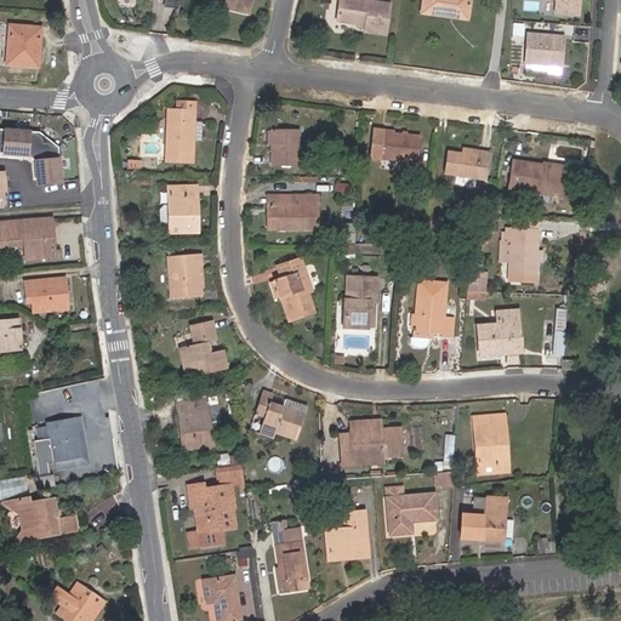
[(254,0),(228,0),(227,10),(251,16),(254,0)]
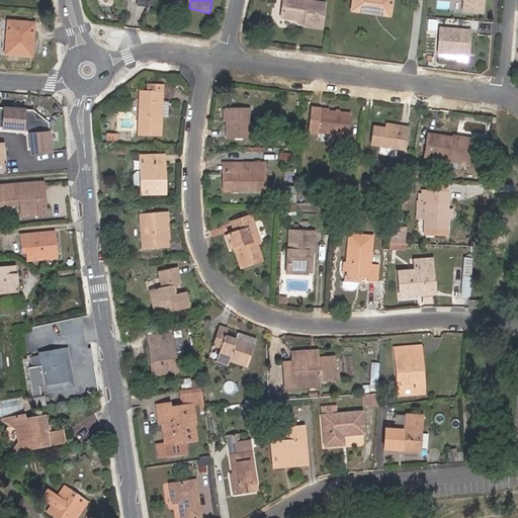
[(326,28),(329,0),(279,0),(279,4),(284,4),(283,17),(298,19),(298,25),(326,28)]
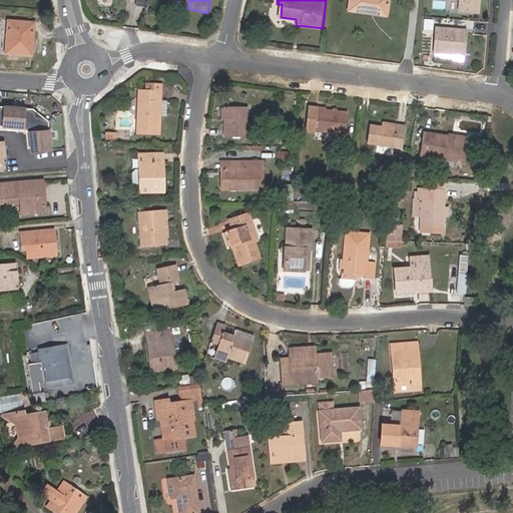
[(350,0),(349,11),(386,17),(388,0),(350,0)]
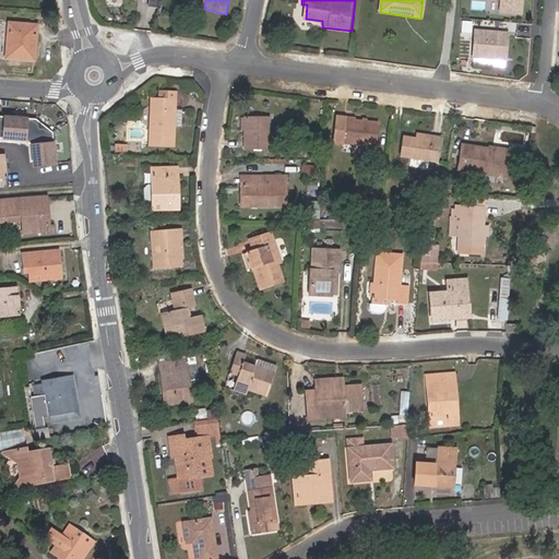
[(501,0),(501,12),(524,13),(524,0),(501,0)]
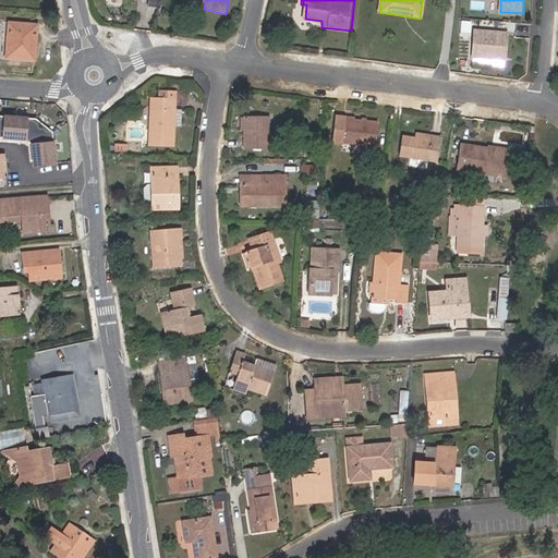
[(8,24),(4,58),(33,61),(37,26),(8,24)]
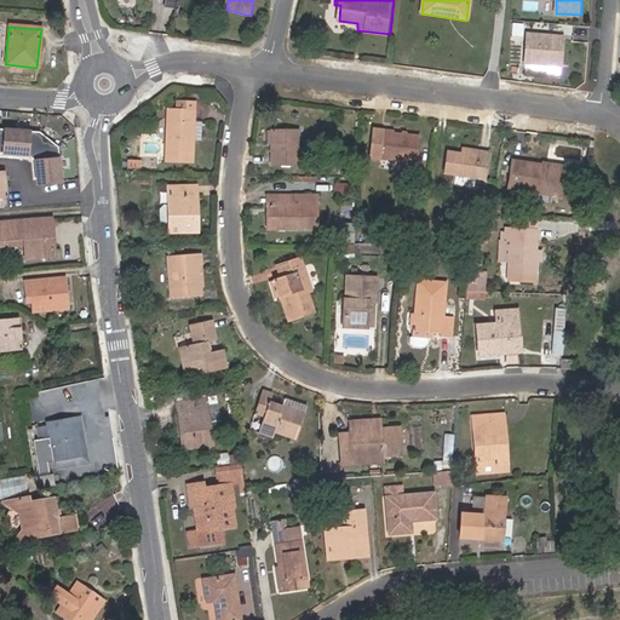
[(562,35),(527,33),(524,62),(560,64),(562,35)]
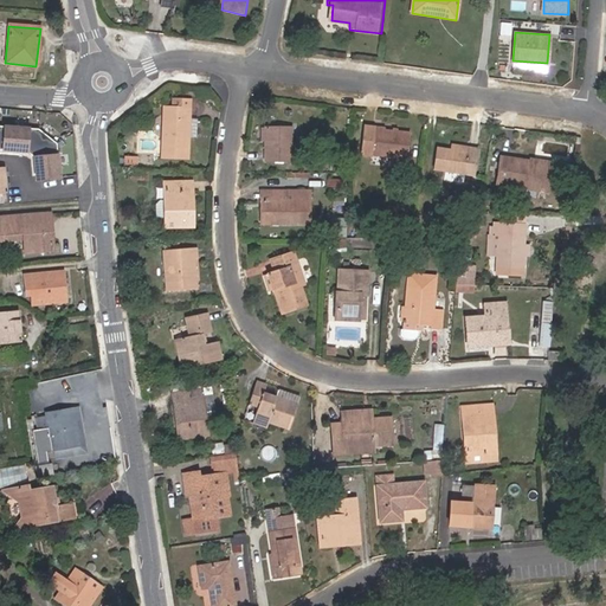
[(188,158),(189,137),(187,137),(188,118),(191,118),(192,98),(173,97),(173,107),(162,107),(160,156),(188,158)]
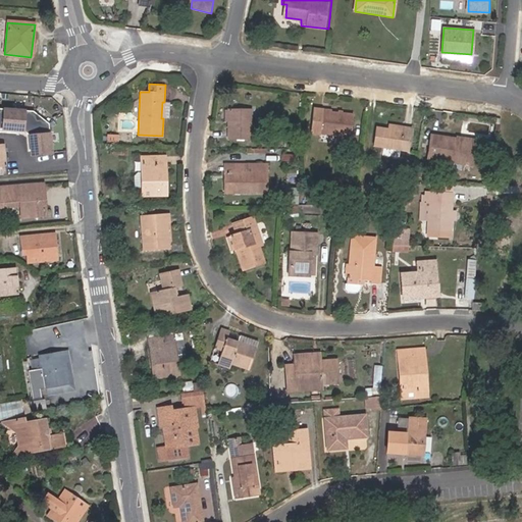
[(32,109),(0,106),(0,126),(21,129),(28,136),(29,155),(49,153),(46,123),(32,109)]
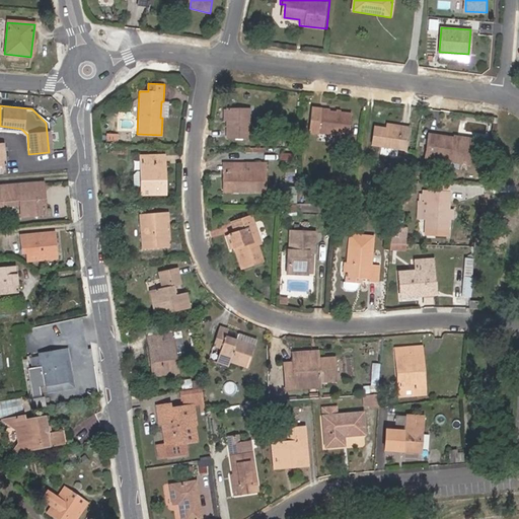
[(227,109),(228,119),(228,136),(249,136),(248,107),(227,107),(227,109)]
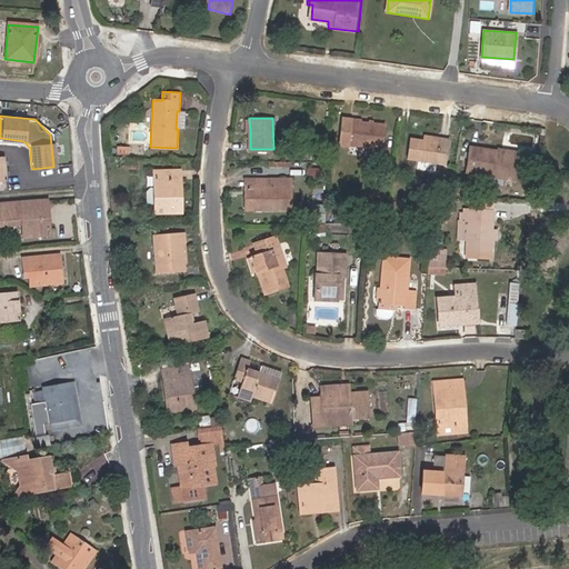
[(358,120),(355,143),(382,147),(385,123),(358,120)]
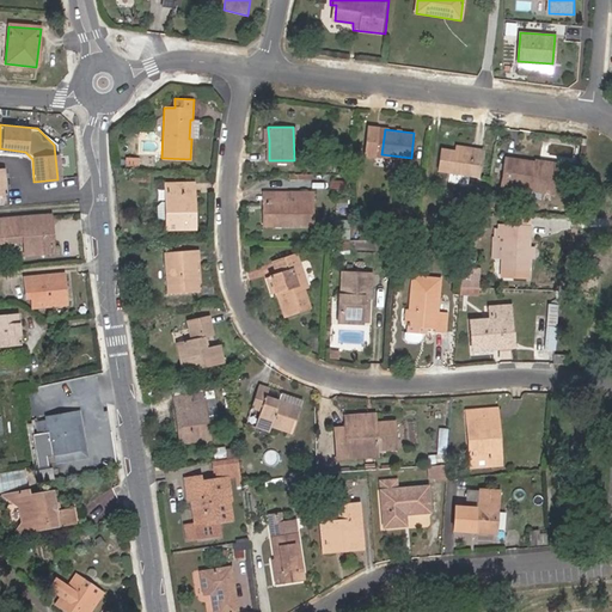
[(472,151),(456,148),(442,147),(439,170),(478,173),(482,148),(472,147),(472,151)]
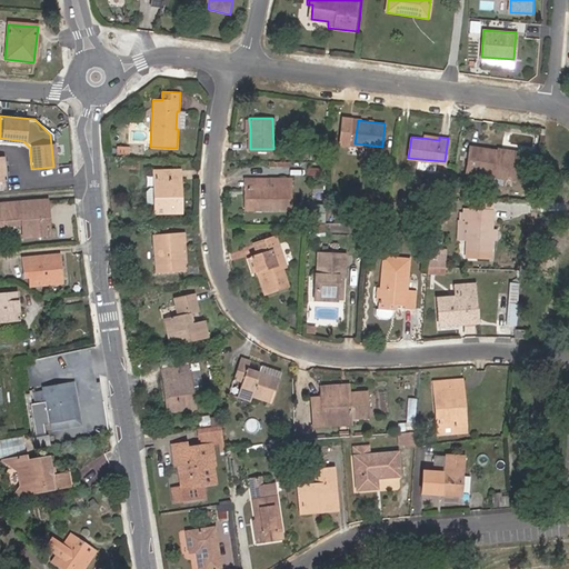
[(498,153),(499,150),(470,146),(466,169),(515,177),(518,156),(498,153)]
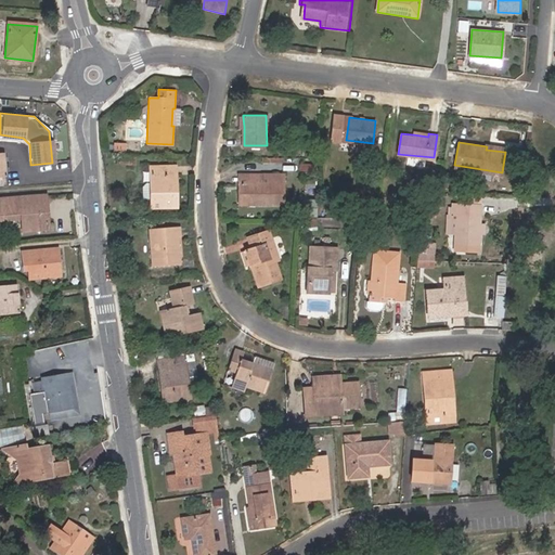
[(177,203),(177,194),(171,194),(170,171),(162,171),(162,163),(151,164),(152,204),(177,203)]
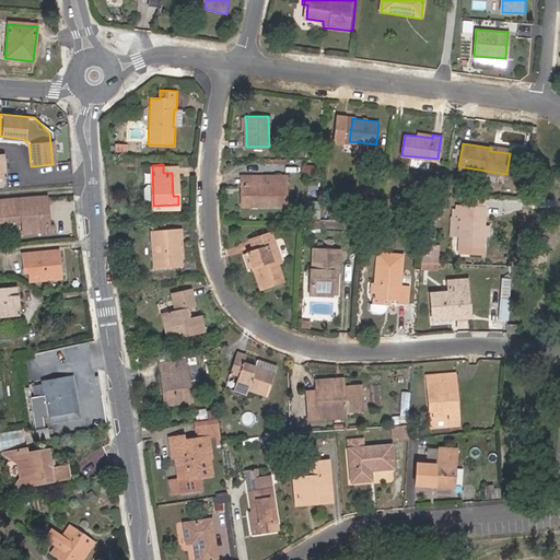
[(176,164),(163,164),(163,173),(172,173),(173,196),(178,196),(176,164)]
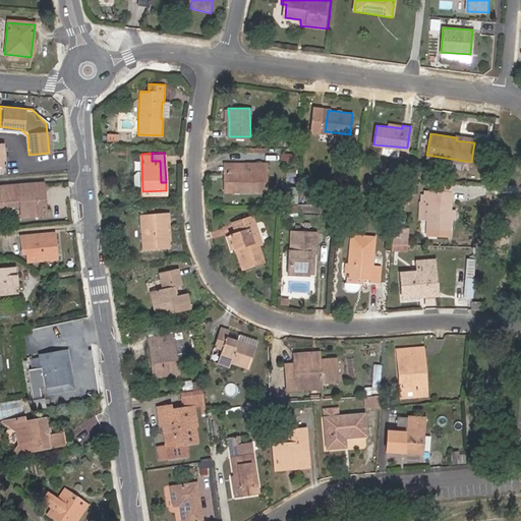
[(245,168),(245,162),(228,162),(228,170),(224,170),(224,185),(237,185),(237,189),(265,189),(265,169),(245,168)]
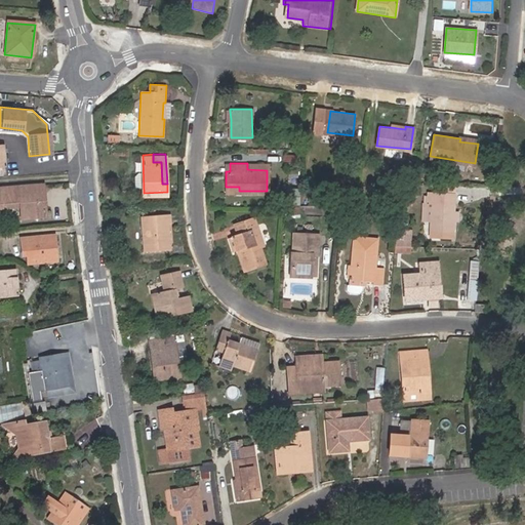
[(450,194),(450,183),(425,182),(425,193),(446,193),(450,194)]
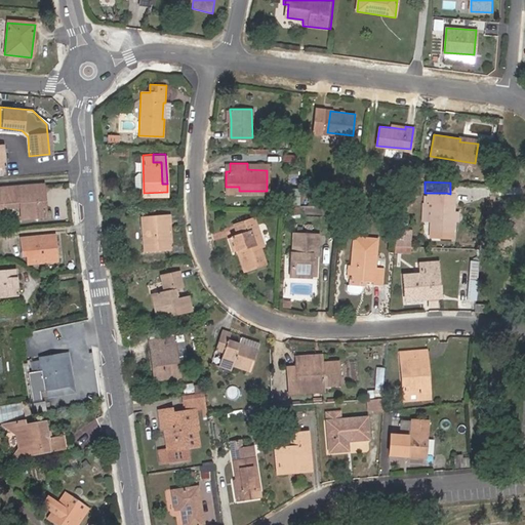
[(0,189),(0,205),(18,204),(19,208),(21,220),(46,217),(42,185),(0,189)]
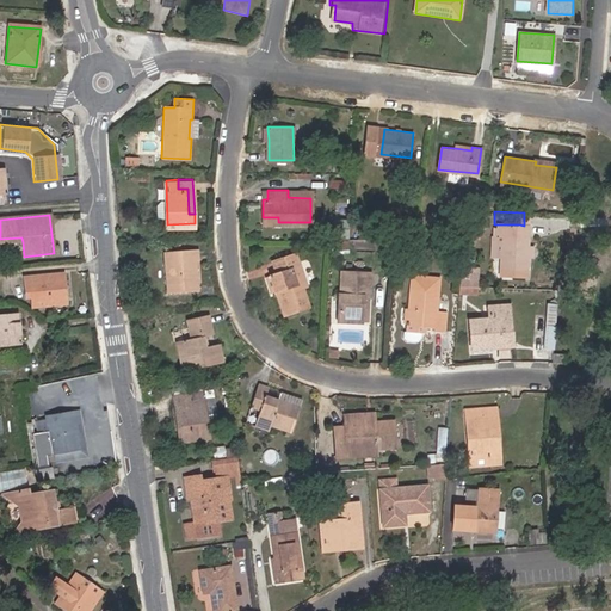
[(524,270),(524,238),(518,238),(519,224),(494,224),(494,238),(498,238),(497,270),(524,270)]
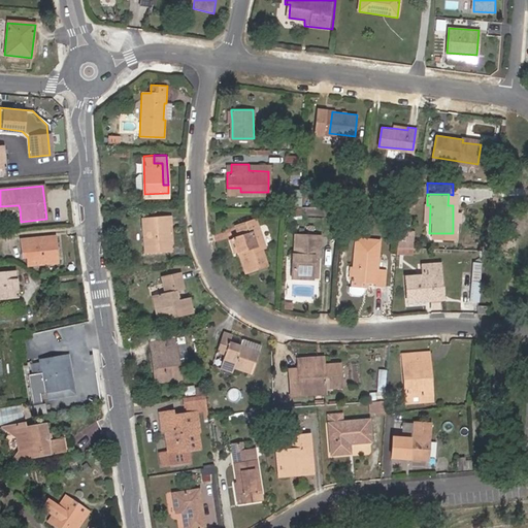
[(144,223),(146,250),(172,248),(171,237),(169,238),(169,223),(172,222),(171,213),(147,216),(149,223),(144,223)]
